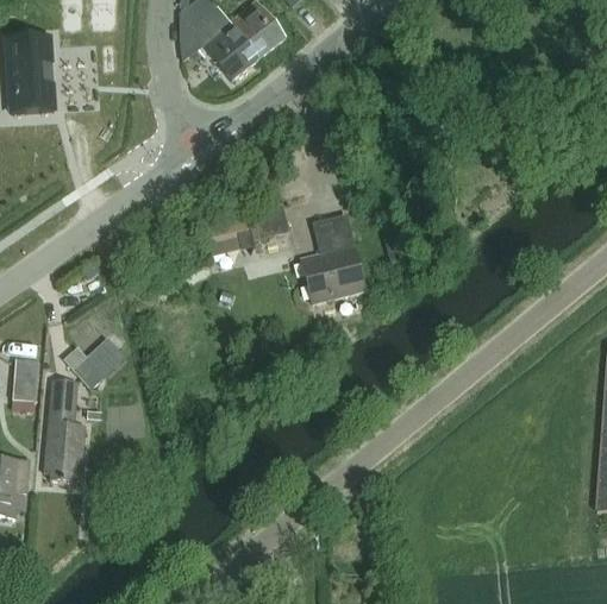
[(231,19),(261,56),(285,37),(255,0),(231,19)]
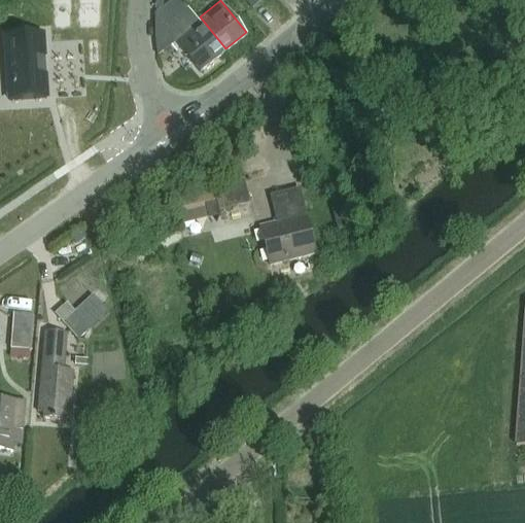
[(225,48),(200,16),(197,19),(186,5),(163,25),(199,70),(222,51),(223,51),(222,50),(225,48)]
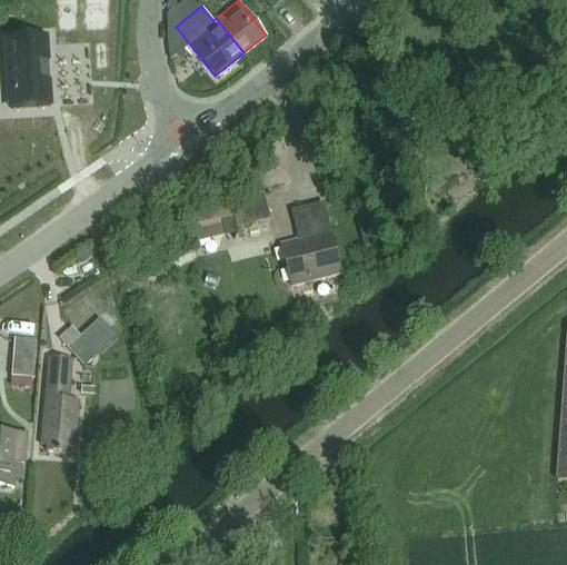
[(45,32),(0,36),(5,108),(50,105),(45,32)]
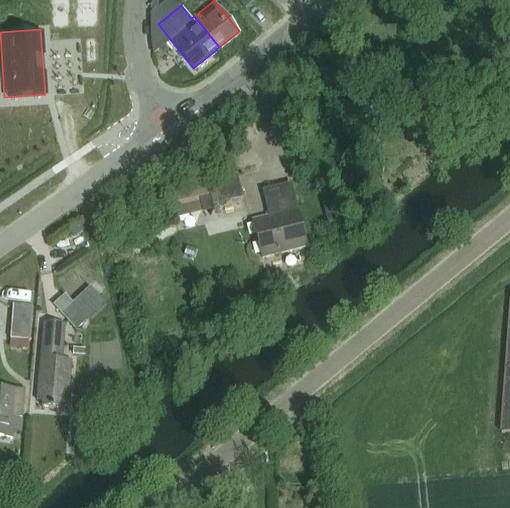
[(237,174),(215,179),(220,202),(242,196),(237,174)]
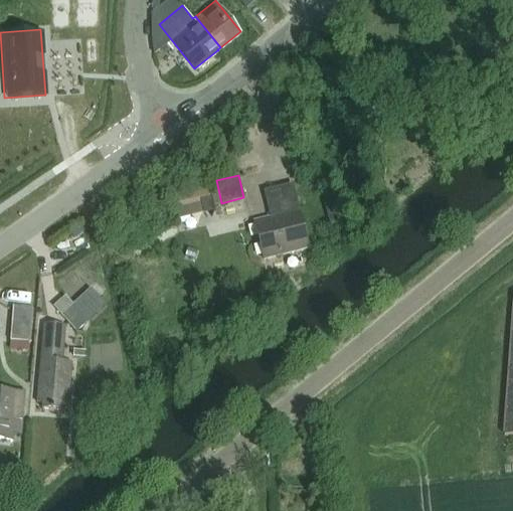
[(207,182),(171,190),(175,206),(198,201),(197,197),(210,194),(207,182)]
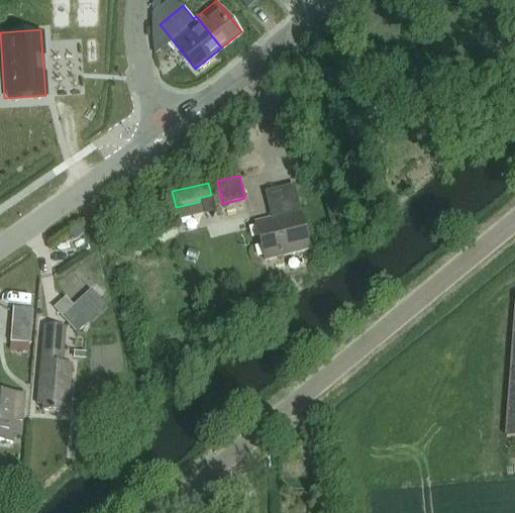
[(265,190),(272,216),(254,221),(264,258),(308,246),(298,206),(304,205),(301,193),(295,195),(292,184),(265,190)]
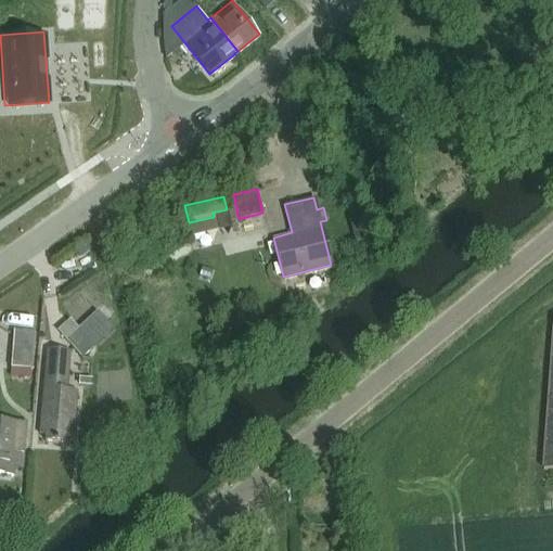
[(354,242),(365,239),(359,216),(348,218),(354,242)]
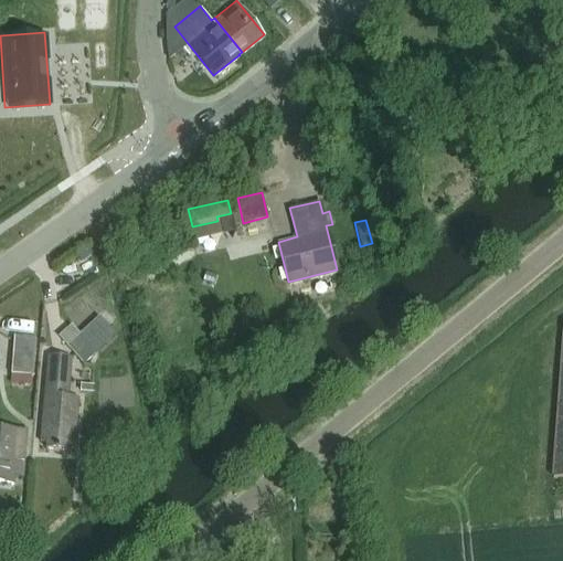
[(214,273),(204,271),(202,278),(212,282),(214,273)]
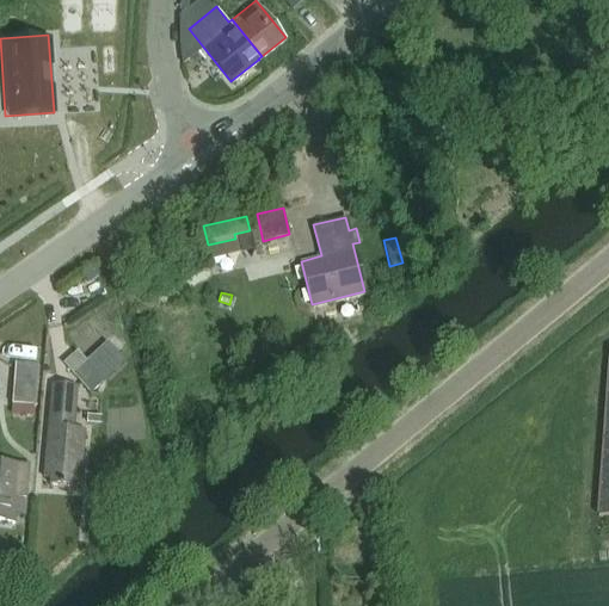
[(84,360),(72,370),(90,390),(122,362),(104,341),(84,360)]
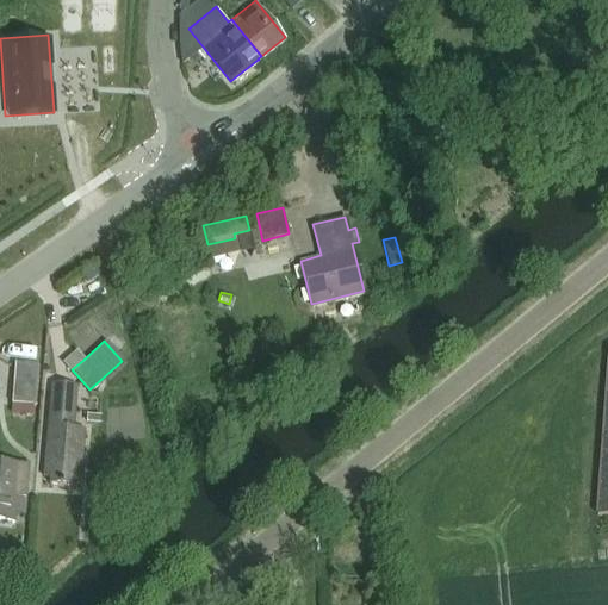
[(607,512),(607,349),(596,511),(607,512)]
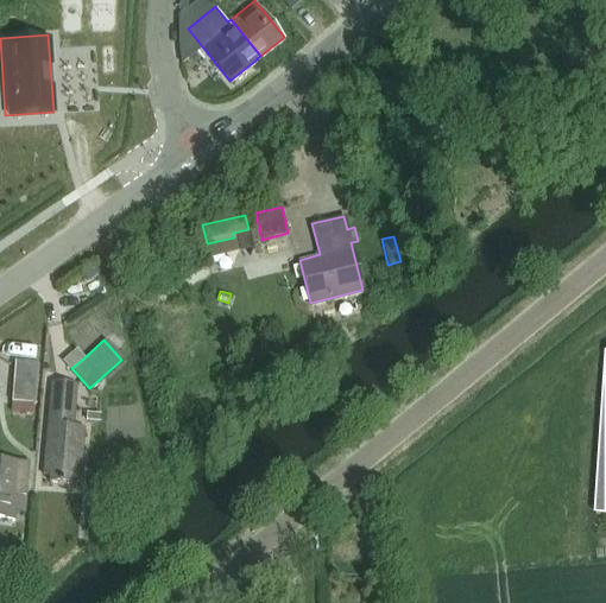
[(16,359),(12,400),(35,401),(38,361),(16,359)]
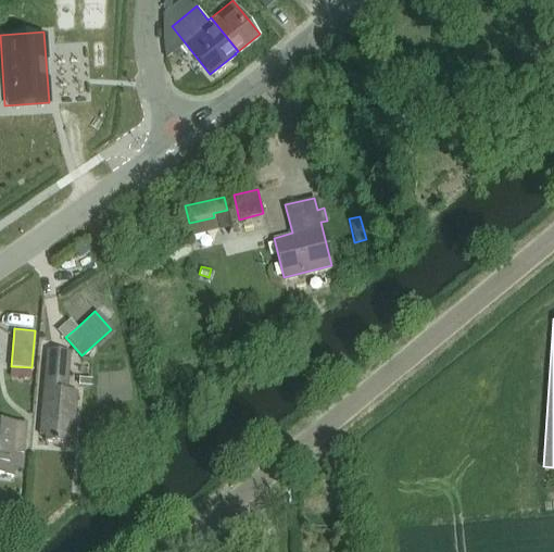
[(76,389),(66,389),(71,351),(46,349),(38,433),(45,433),(45,439),(64,441),(65,435),(72,435),(76,389)]
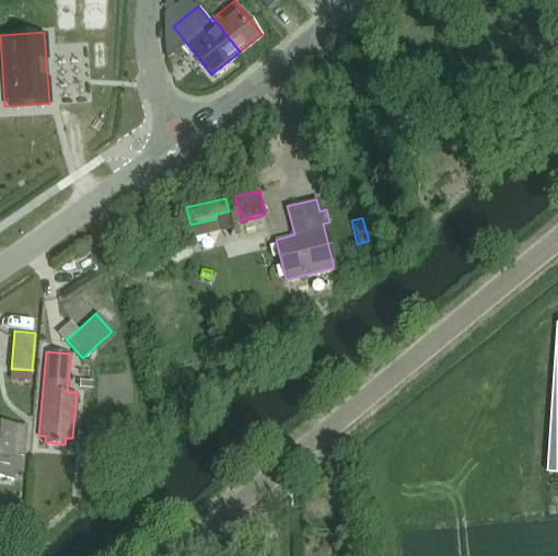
[(0,476),(12,477),(13,471),(21,471),(25,424),(0,420),(0,476)]
